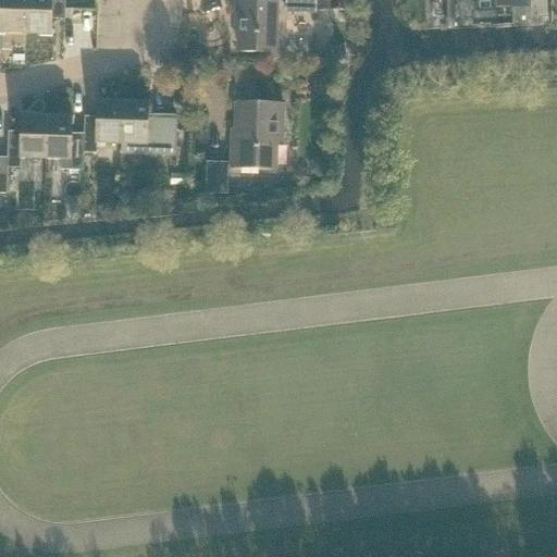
[(0,0),(0,11),(1,12),(1,34),(26,35),(27,0),(0,0)]
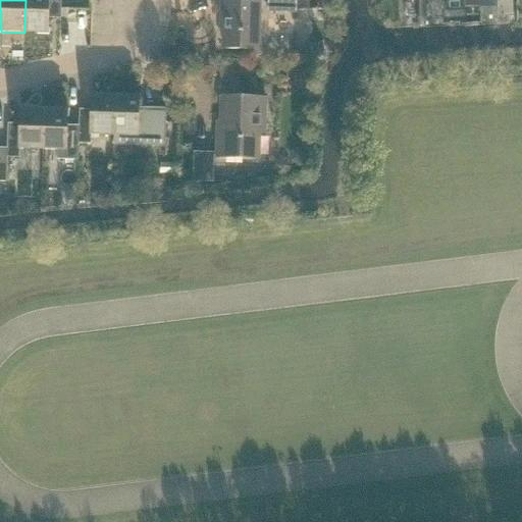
[(25,0),(24,33),(49,33),(49,18),(61,18),(61,0),(25,0)]
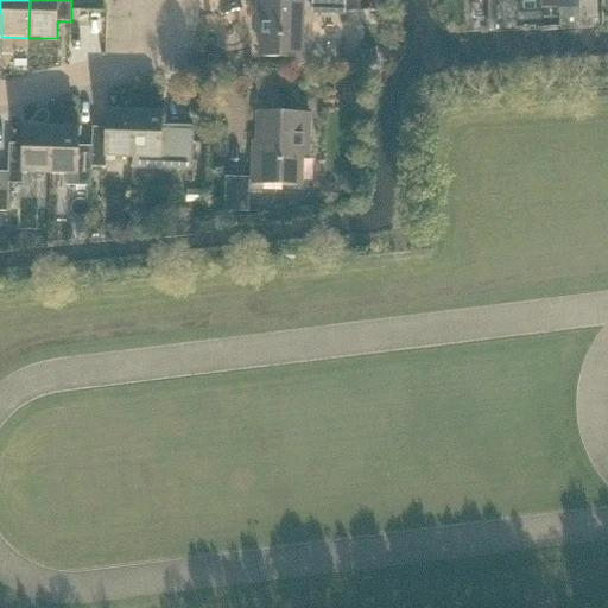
[(347,10),(346,0),(312,0),(312,8),(347,10)]
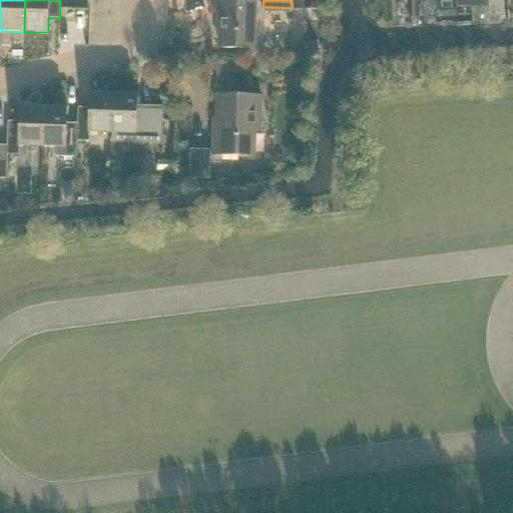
[(410,0),(411,27),(419,26),(418,0),(410,0)]
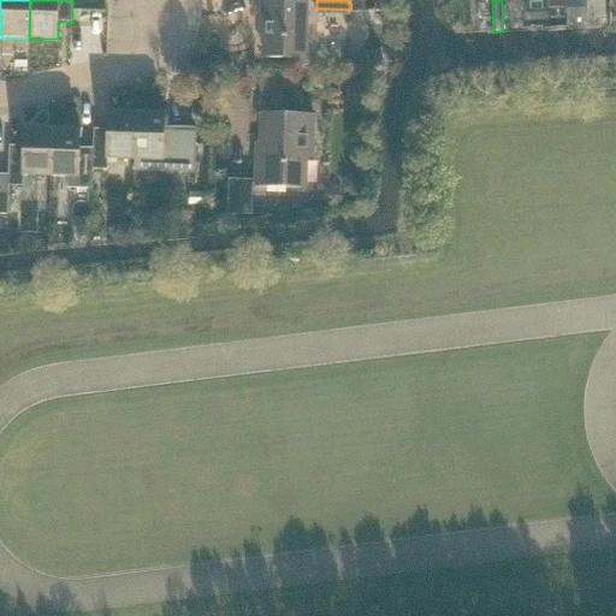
[(587,19),(586,0),(566,0),(567,19),(587,19)]
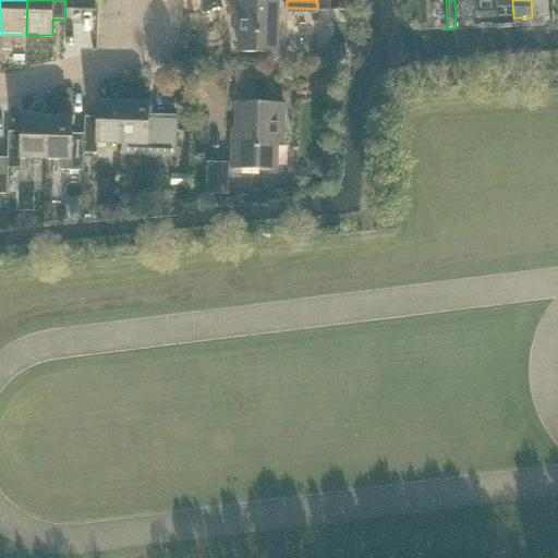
[(277,52),(278,3),(238,1),(238,22),(240,22),(240,51),(277,52)]
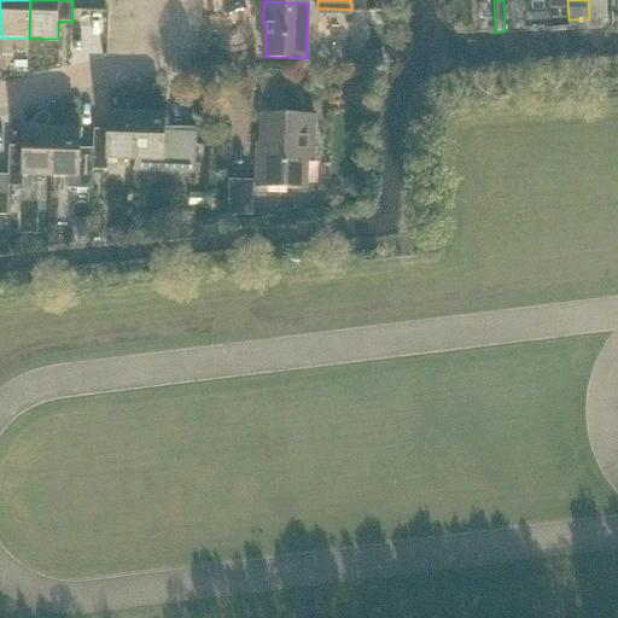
[(371,66),(372,74),(377,76),(384,70),(384,62),(377,59),(371,66)]
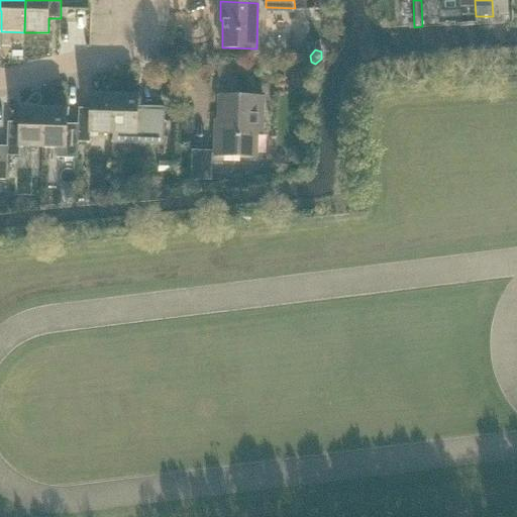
[(79,131),(79,142),(90,142),(90,133),(114,134),(115,95),(92,95),(91,115),(79,115),(79,131)]
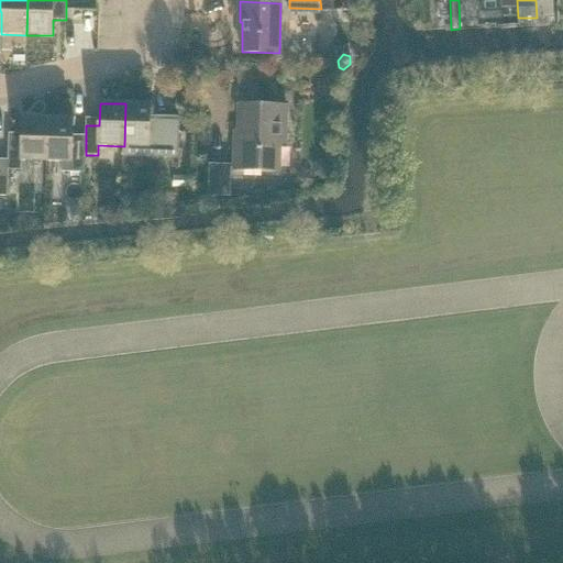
[(123,156),(178,158),(179,121),(151,121),(151,105),(125,103),(124,146),(123,156)]
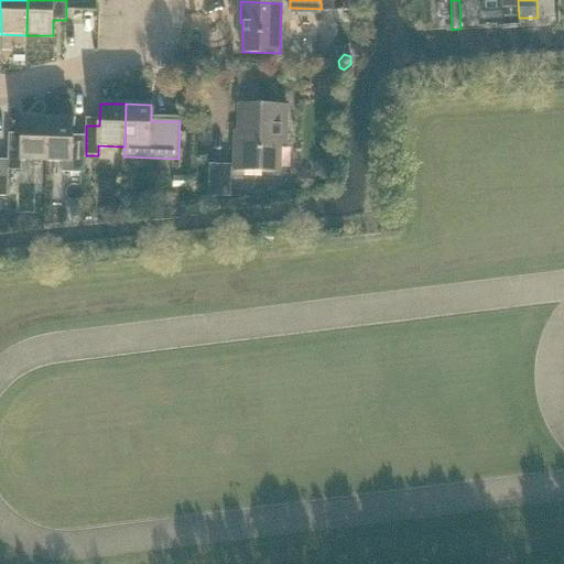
[(285,143),(286,108),(243,106),(242,145),(236,145),(236,170),(280,171),(280,143),(285,143)]
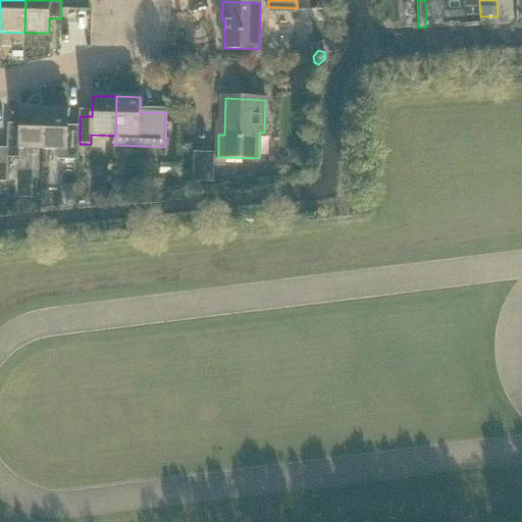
[(8,158),(19,158),(20,149),(44,150),(45,110),(21,110),(20,131),(8,129),(8,154),(8,158)]
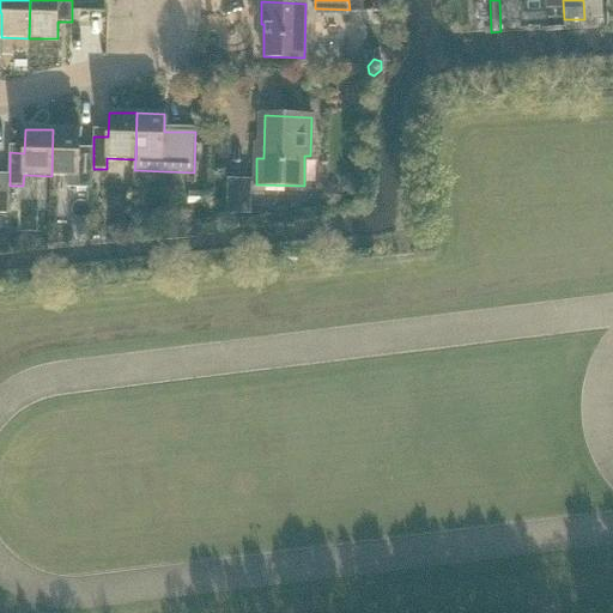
[(66,187),(78,188),(92,188),(93,169),(93,156),(80,155),(80,131),(53,129),(52,176),(67,176),(66,187)]
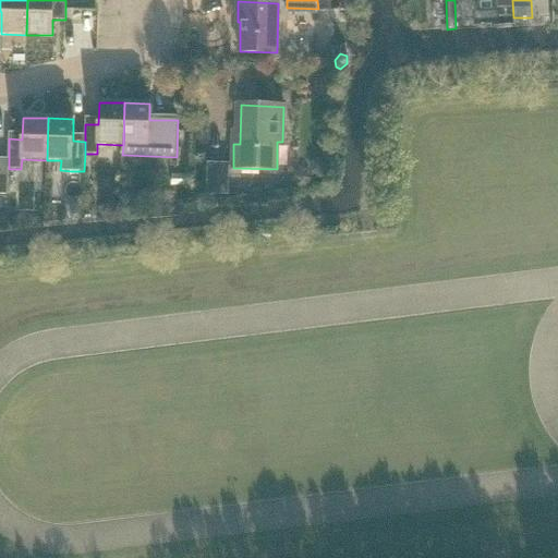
[(222,195),(223,164),(208,164),(207,195),(222,195)]
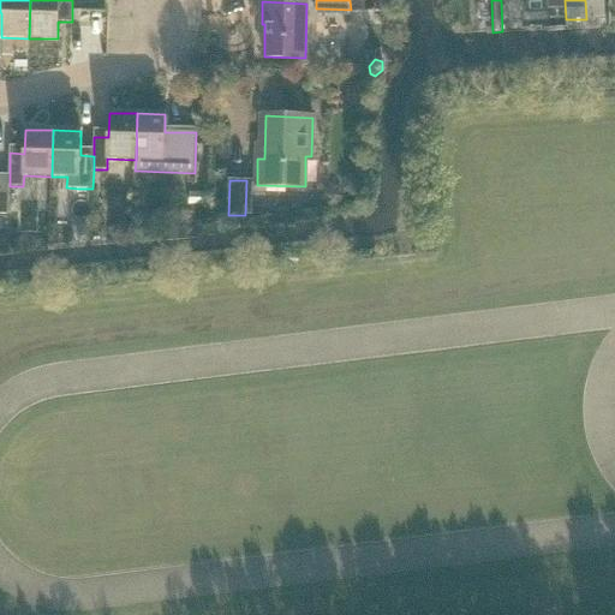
[(187,193),(187,208),(202,208),(203,195),(187,193)]
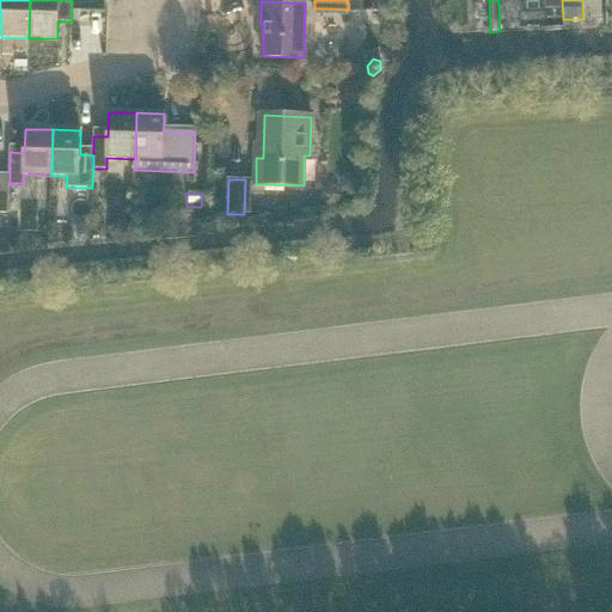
[(75,218),(75,234),(91,234),(91,219),(75,218)]
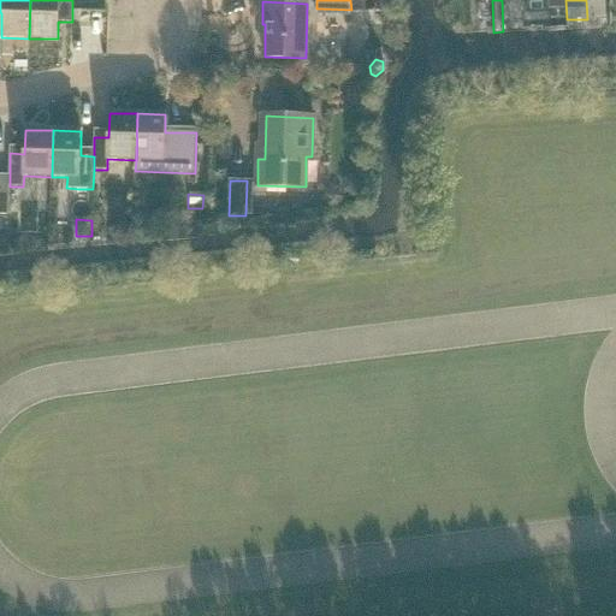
[(184,226),(187,241),(201,240),(199,225),(184,226)]
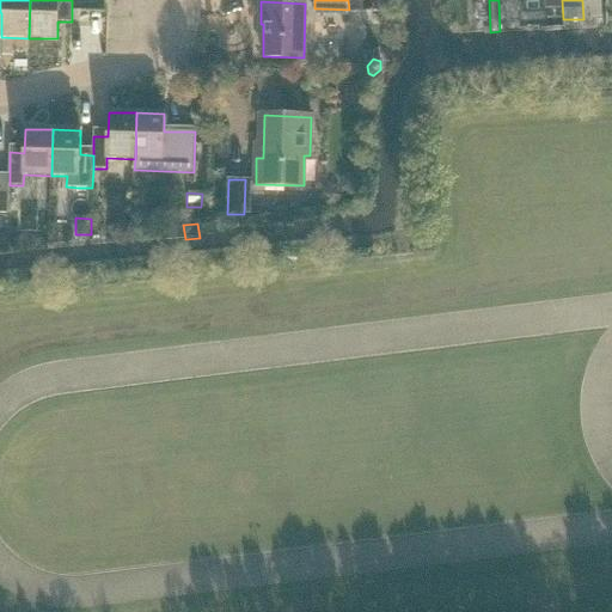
[(8,240),(10,251),(23,250),(22,239),(8,240)]
